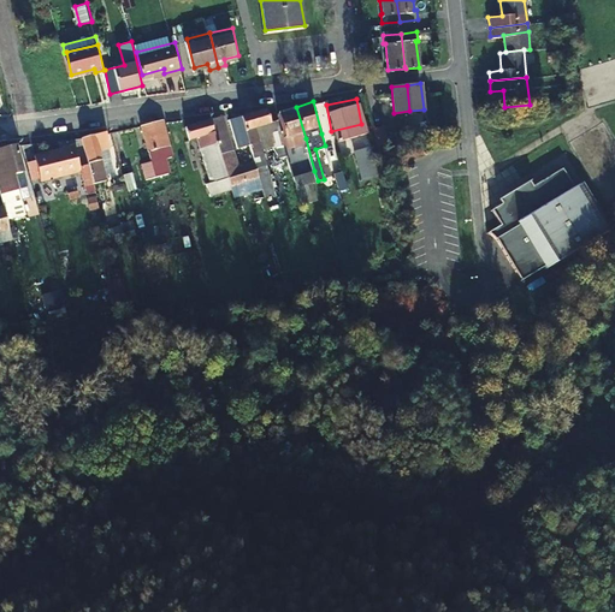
[(306,138),(296,107),(279,112),(289,144),(306,138)]
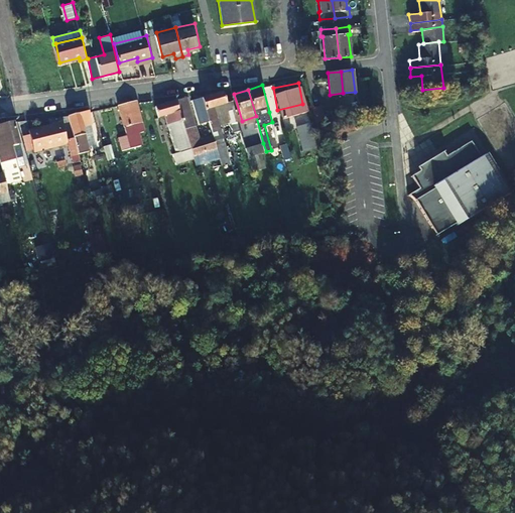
[(223,91),(203,96),(216,140),(223,138),(220,125),(216,106),(226,103),(223,91)]
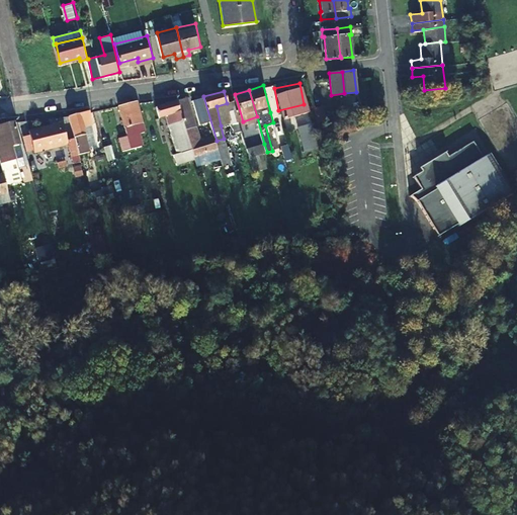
[(187,97),(178,99),(186,129),(188,134),(189,137),(198,134),(187,97)]
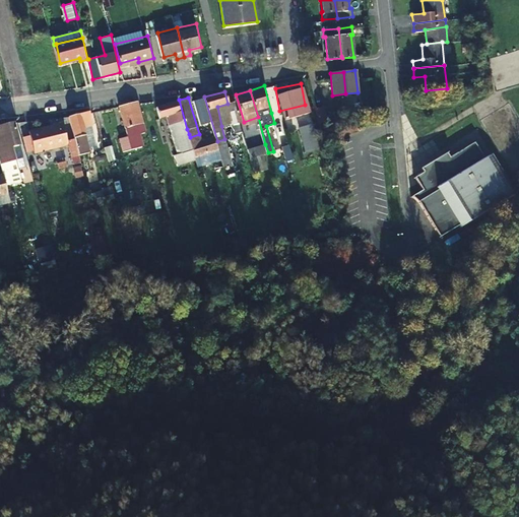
[(120,105),(120,106),(128,135),(125,136),(128,150),(142,147),(138,133),(145,131),(142,123),(144,122),(138,103),(137,100),(120,105)]
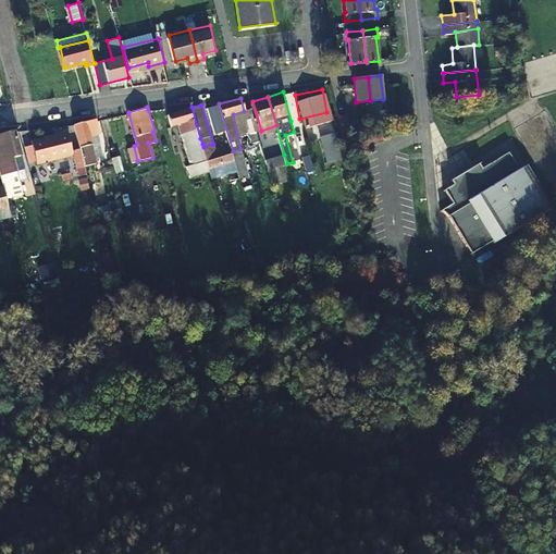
[(200,138),(192,107),(169,113),(172,125),(178,124),(182,133),(185,132),(188,143),(200,138)]
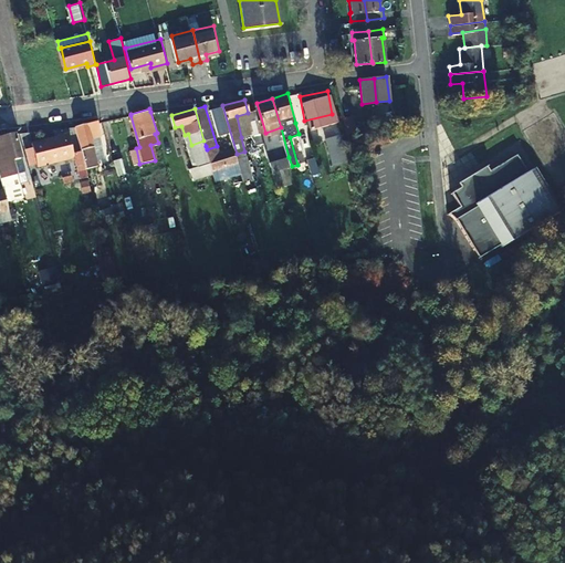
[(227,125),(222,111),(216,112),(220,127),(227,125)]
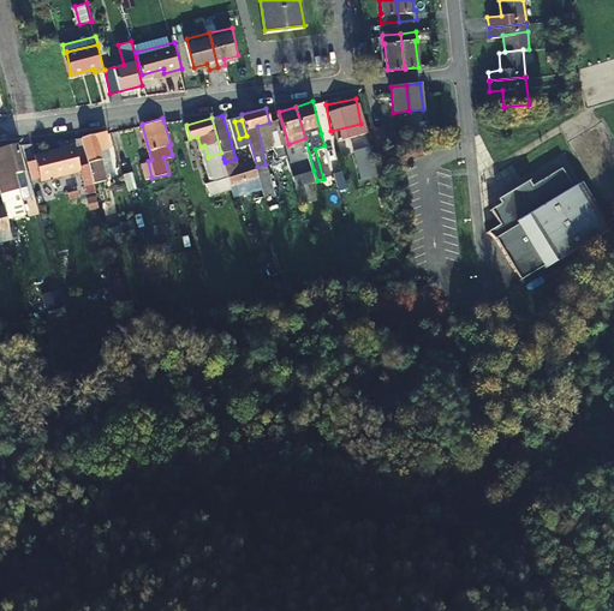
[(281,132),(282,132),(278,120),(269,123),(272,131),(269,132),(273,147),(276,147),(279,156),(286,155),(281,132)]
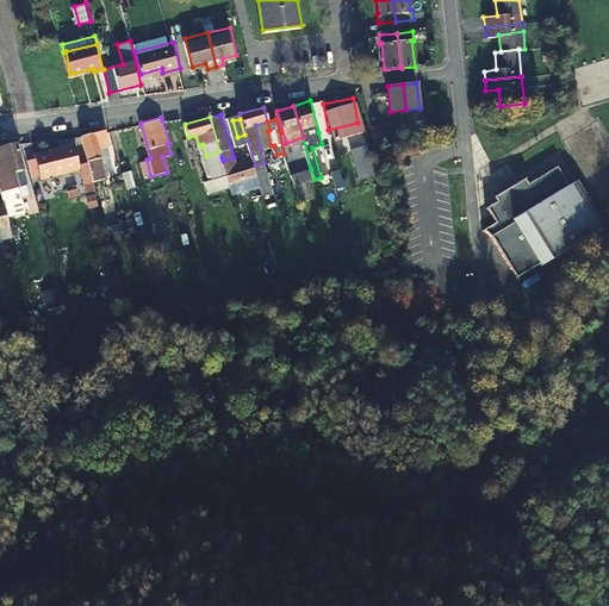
[(371,123),(372,126),(373,135),(374,138),(383,136),(379,120),(371,123)]
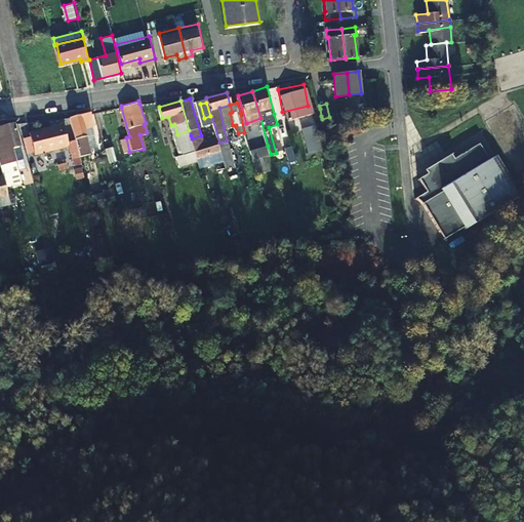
[(351,108),(352,116),(365,114),(364,107),(351,108)]
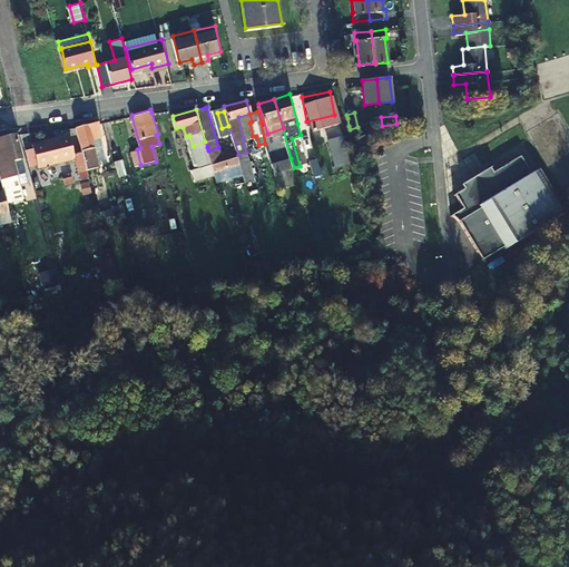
[(77,126),(87,160),(98,157),(92,134),(101,132),(98,121),(98,119),(95,120),(77,126)]
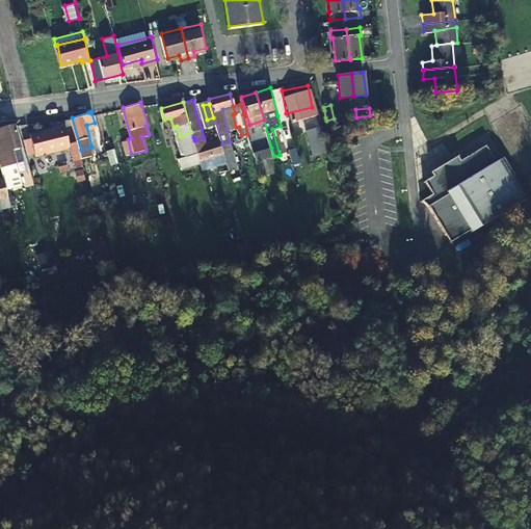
[(326,144),(320,121),(307,124),(313,149),(326,144)]
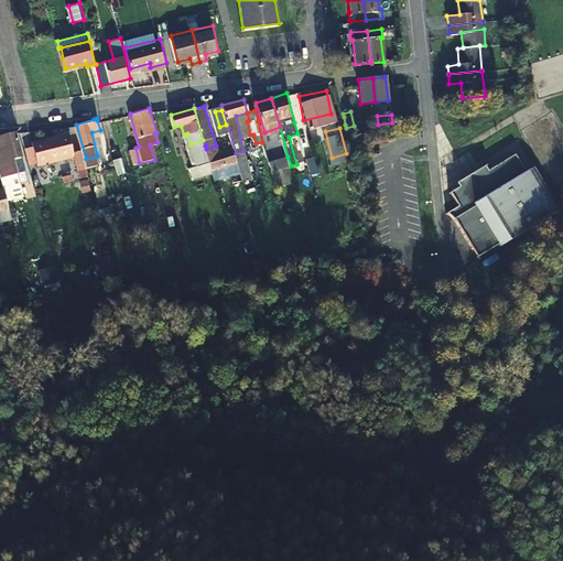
[(68,129),(32,138),(38,162),(74,153),(68,129)]
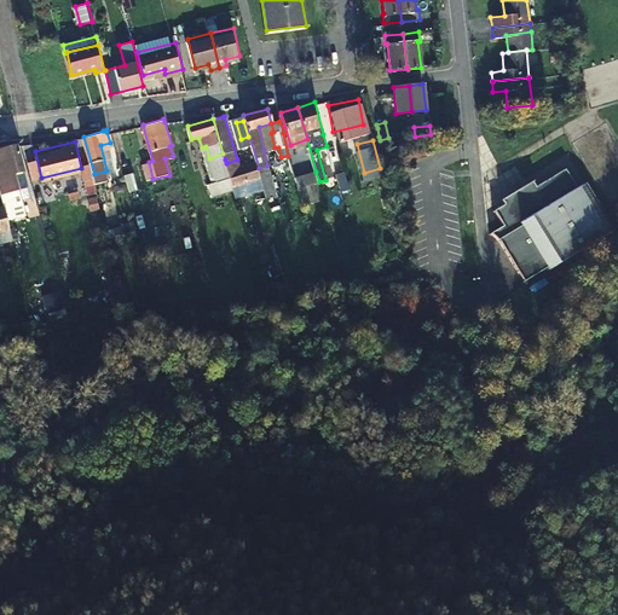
[(0,187),(4,202),(5,207),(23,201),(21,189),(19,190),(15,173),(23,169),(16,145),(0,148),(0,187)]
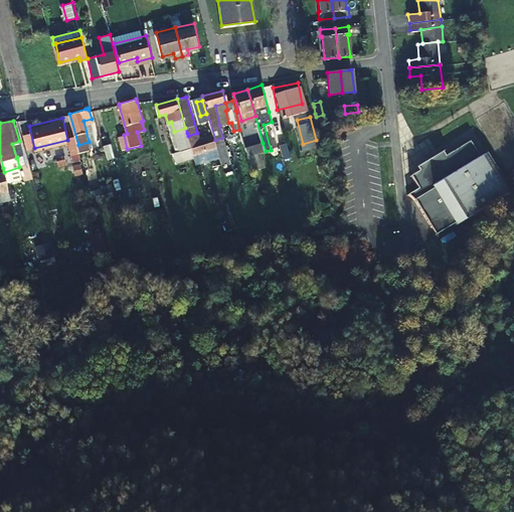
[(188,136),(187,133),(181,135),(185,149),(173,153),(176,163),(194,158),(188,136)]
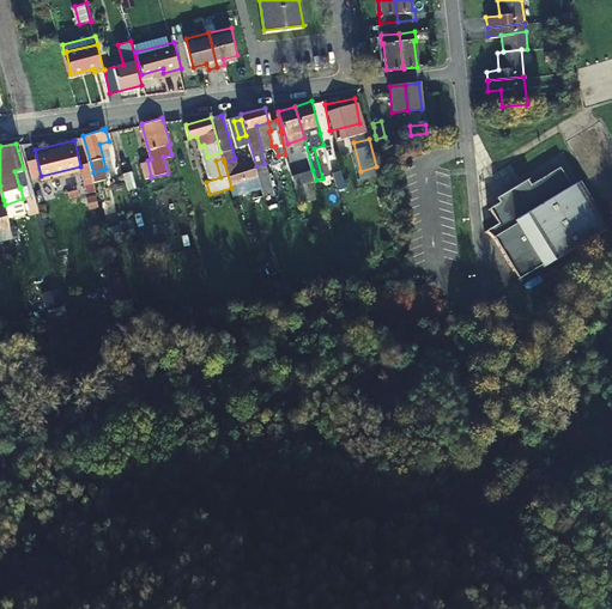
[(145,178),(151,177),(147,160),(141,162),(145,178)]
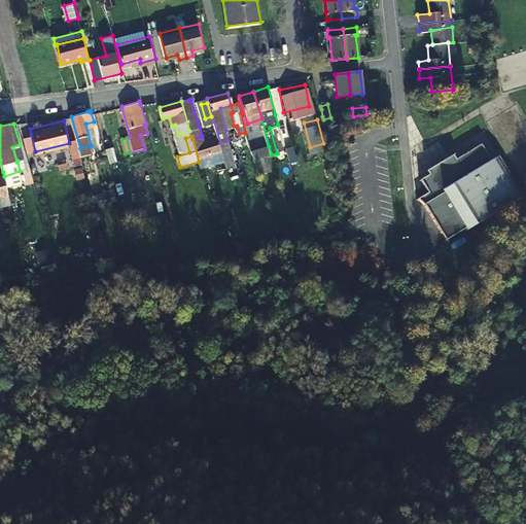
[(454,152),(427,169),(429,173),(420,178),(427,191),(418,197),(418,198),(425,204),(446,237),(446,238),(465,225),(467,228),(523,194),(498,153),(490,159),(481,142),(457,158),(454,152)]
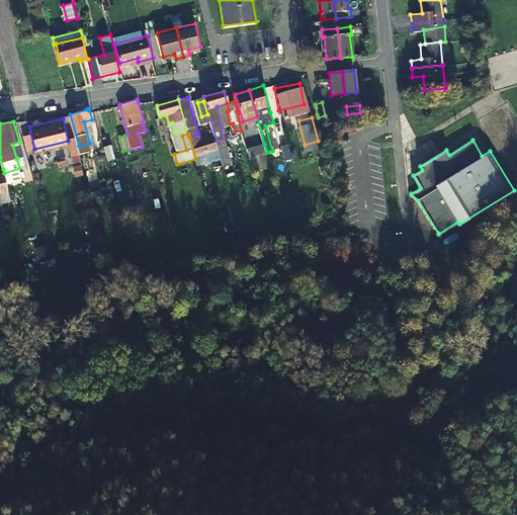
[(113,144),(105,146),(109,159),(117,157),(113,144)]
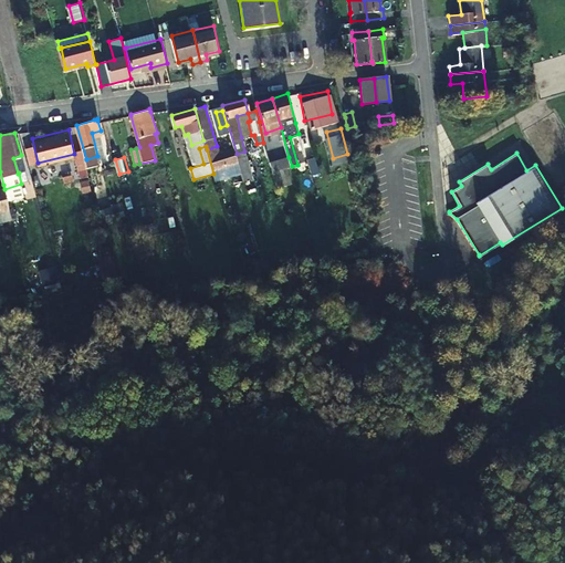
[(292,166),(289,157),(271,162),(273,171),(292,166)]
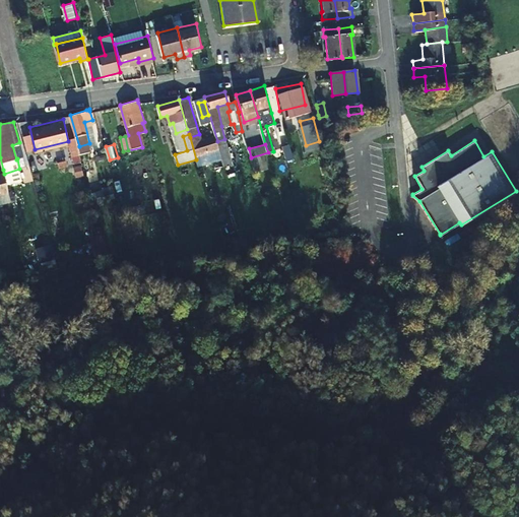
[(289,144),(283,146),(287,159),(294,157),(289,144)]
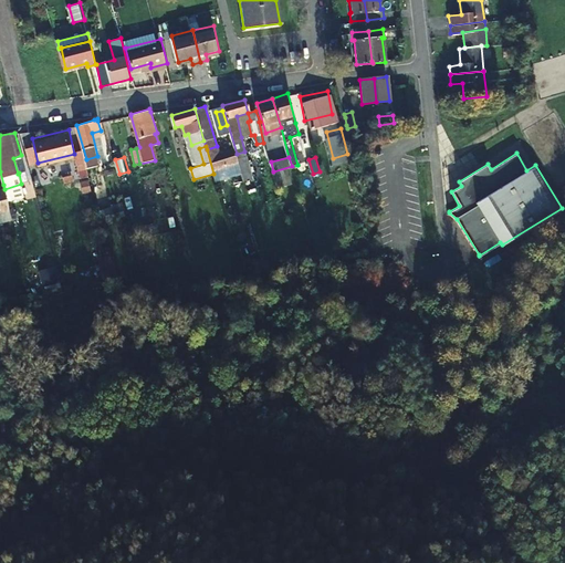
[(3,185),(0,185),(0,219),(11,216),(9,208),(6,195),(4,189),(3,185)]
